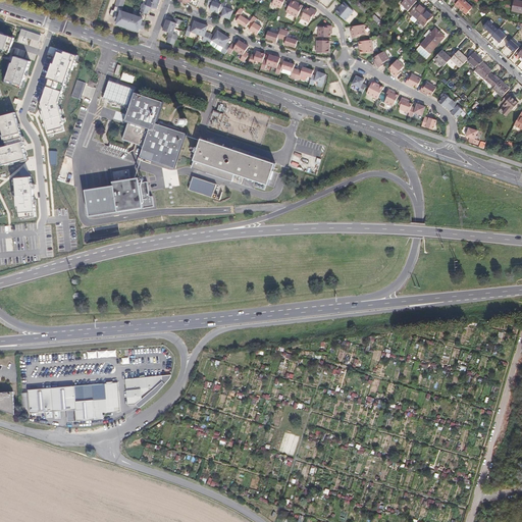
[(116,0),(115,5),(113,4),(111,10),(117,12),(118,9),(121,10),(119,15),(118,19),(140,27),(142,23),(143,17),(146,18),(150,6),(151,6),(153,2),(158,4),(159,0),(116,0)]
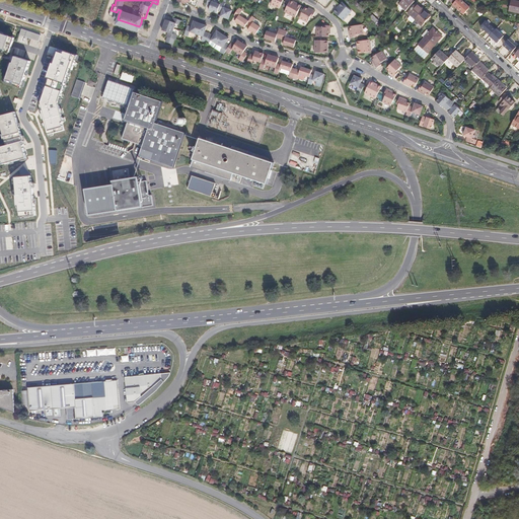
[(211,0),(206,0),(205,5),(209,6),(208,10),(216,13),(217,11),(219,5),(211,2),(211,0)]
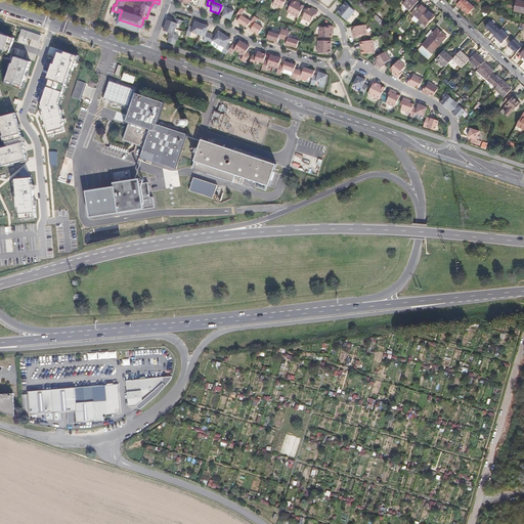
[(274,0),(272,4),(280,9),(285,0),(274,0)]
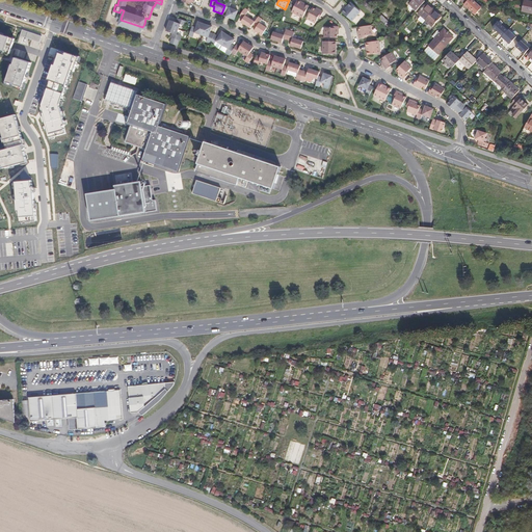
[(300,2),(296,0),(291,11),(301,18),(308,5),(304,3),(303,4),(300,3),(300,2)]
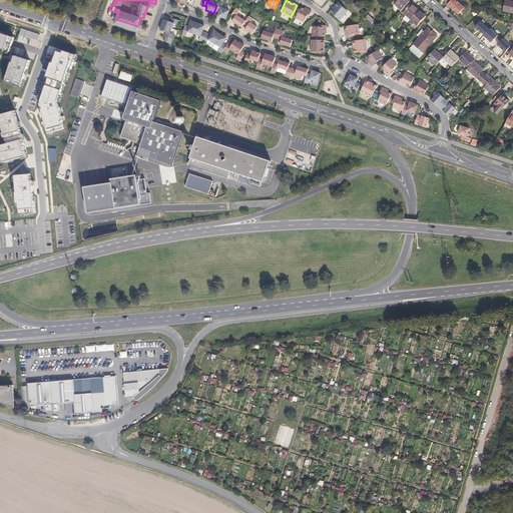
[(397,0),(393,5),(400,11),(408,3),(405,0),(397,0)]
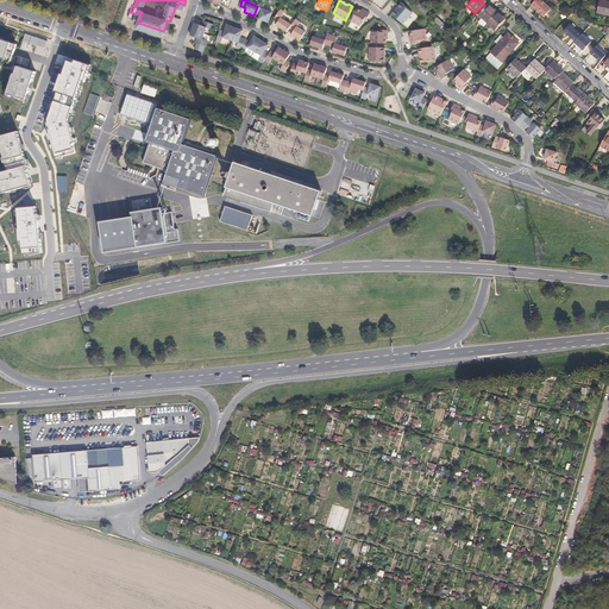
[(550,8),(539,0),(534,0),(529,5),(535,10),(542,17),(550,8)]
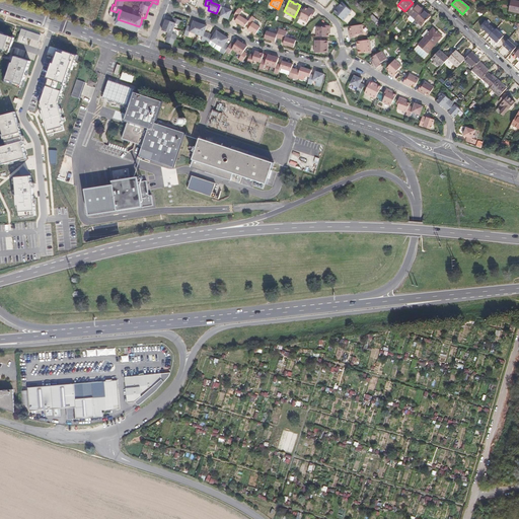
[(508,10),(517,13),(518,4),(518,3),(510,1),(508,10)]
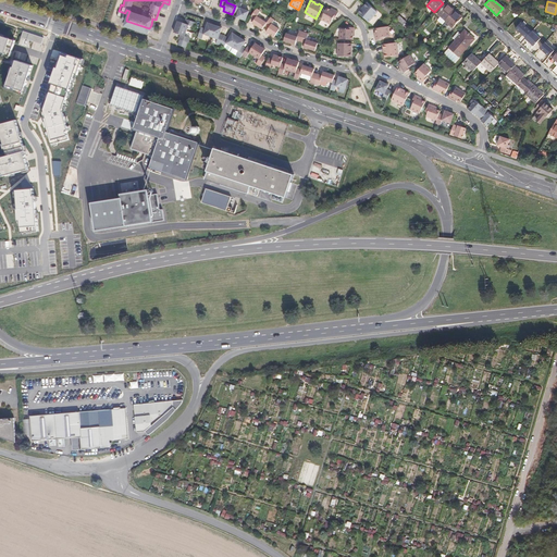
[(236,2),(235,5),(233,12),(237,13),(236,19),(245,21),(248,12),(239,9),(240,4),(236,2)]
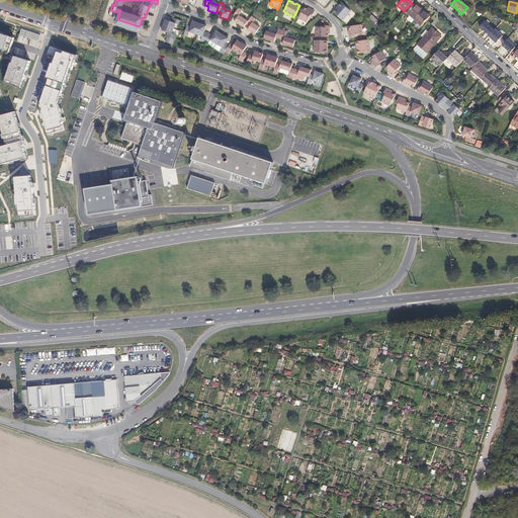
[(350,11),(340,3),(338,6),(339,6),(336,9),(335,8),(332,12),(342,21),(350,11)]
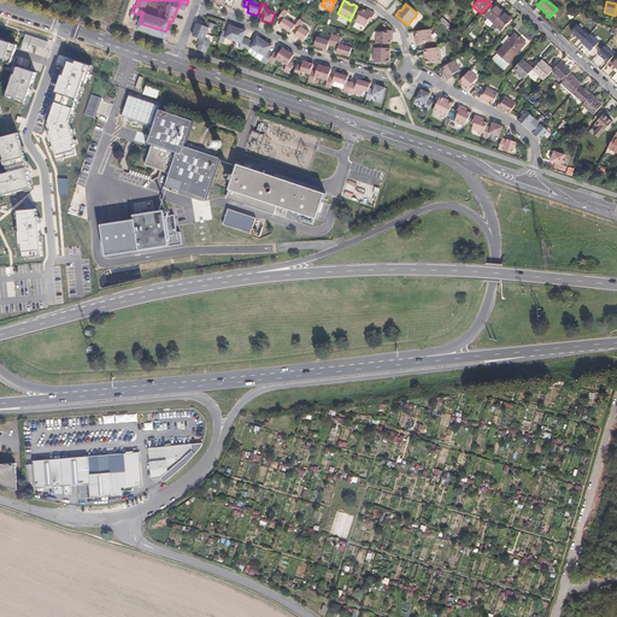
[(483,17),(492,25),(503,13),(498,10),(493,5),(483,17)]
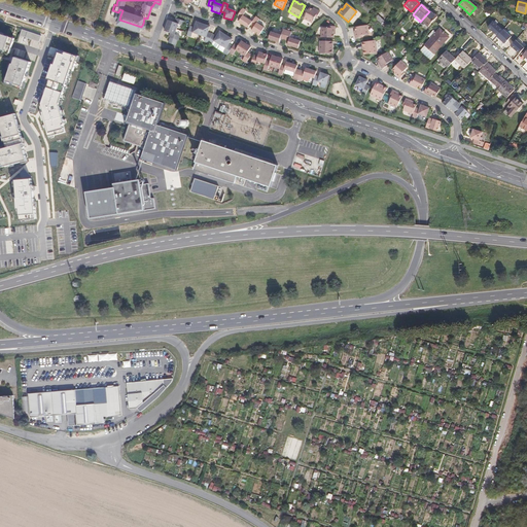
[(314,9),(309,7),(303,18),(312,23),(314,16),(316,18),(319,11),(314,8),(314,9)]
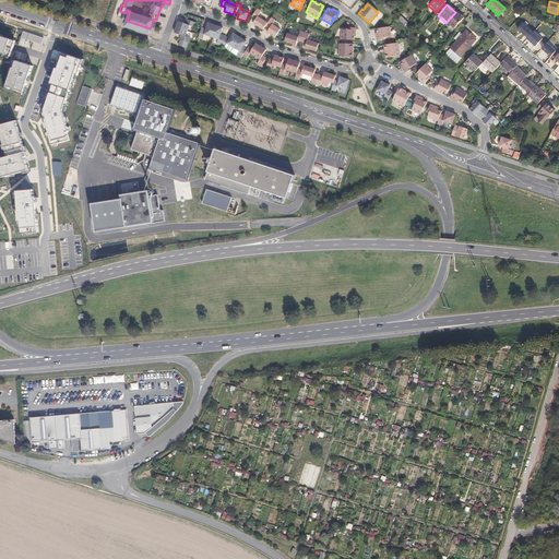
[(260,12),(256,9),(250,18),(254,20),(252,23),(262,30),(264,26),(266,23),(257,16),(260,12)]
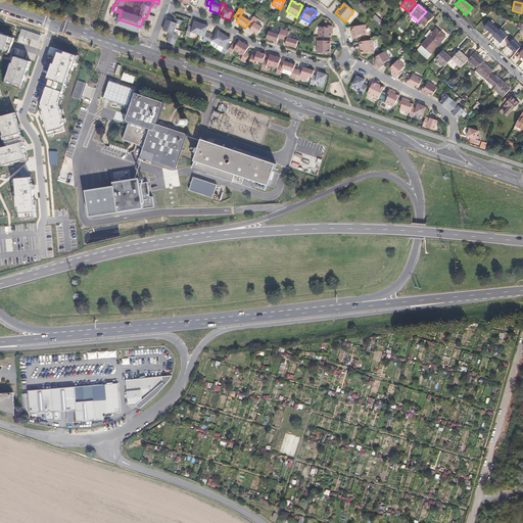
[(426,11),(417,21),(424,28),(433,17),(429,14),(426,11)]
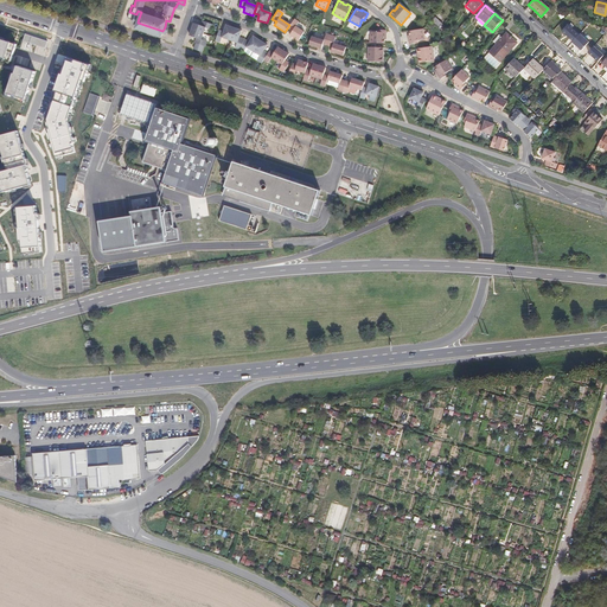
[(289,25),(287,29),(292,32),(289,36),(298,42),(304,32),(295,27),(298,23),(293,20),(289,25)]
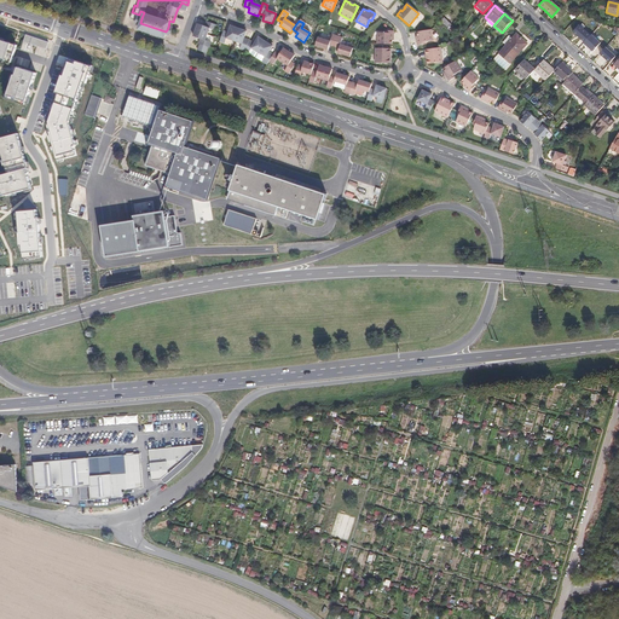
[(197,24),(195,30),(207,34),(209,28),(215,30),(217,25),(206,22),(204,27),(197,24)]
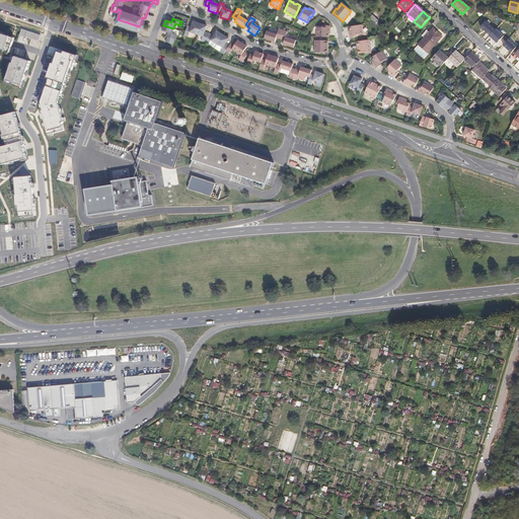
[(189,31),(196,34),(200,23),(193,21),(191,27),(187,25),(183,34),(188,36),(189,31)]
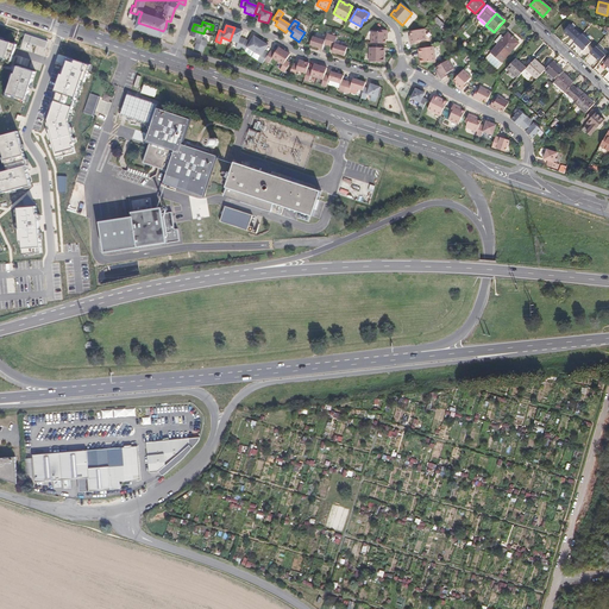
[(579,25),(576,29),(572,32),(577,37),(584,44),(591,37),(584,30),(585,30),(579,25)]
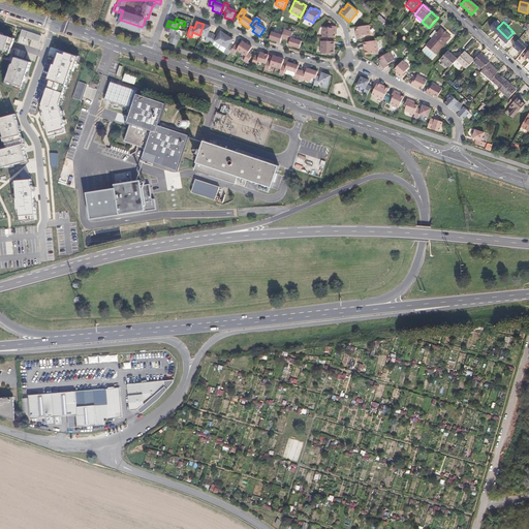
[(205,41),(209,42),(213,34),(208,32),(210,27),(204,24),(199,35),(206,37),(205,41)]
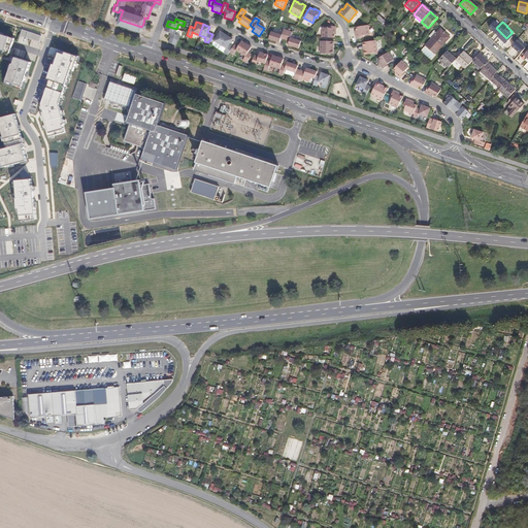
[(356,32),(355,33),(356,39),(363,38),(362,36),(369,35),(367,25),(355,27),(356,32)]
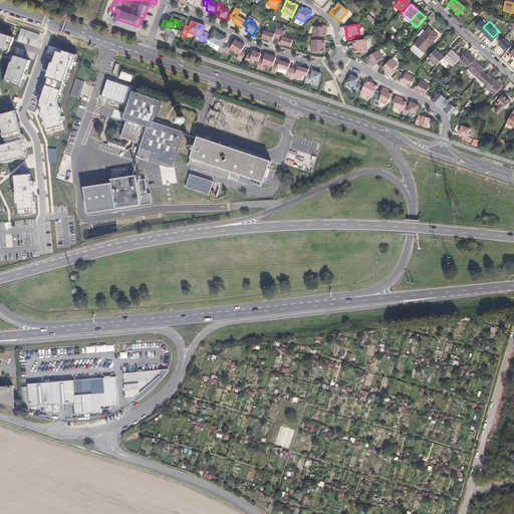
[(170,33),(172,28),(162,25),(160,30),(166,32),(165,36),(166,37),(164,42),(172,44),(175,35),(170,33)]
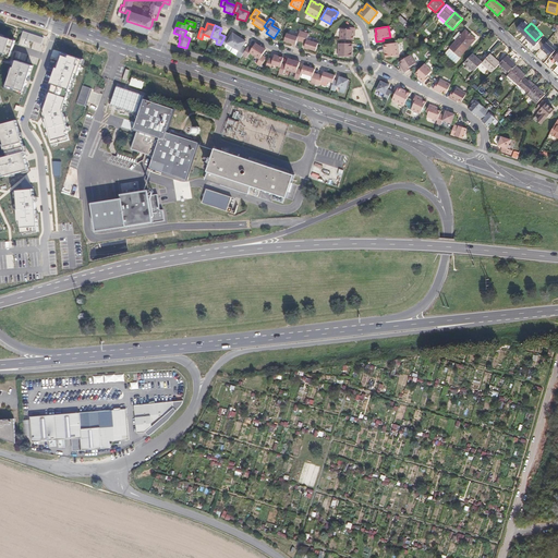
[(347,29),(339,29),(339,39),(352,39),(352,34),(354,34),(354,27),(347,27),(347,29)]
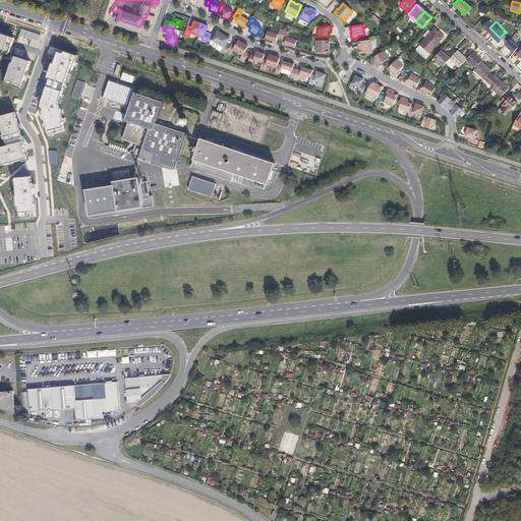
[(40,36),(20,30),(18,36),(38,42),(40,36)]
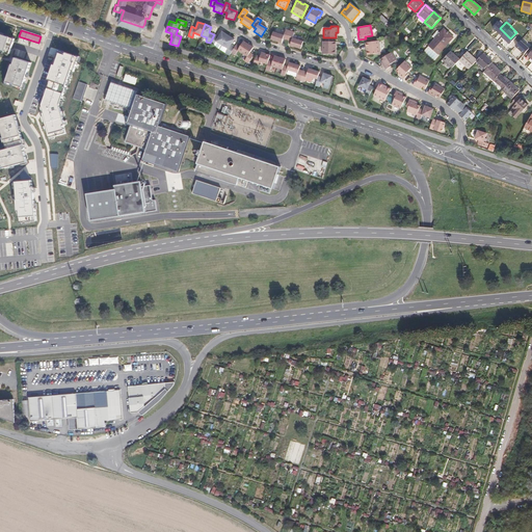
[(283,35),(272,32),(270,40),(281,43),(283,40),(287,41),(289,31),(285,30),(283,35)]
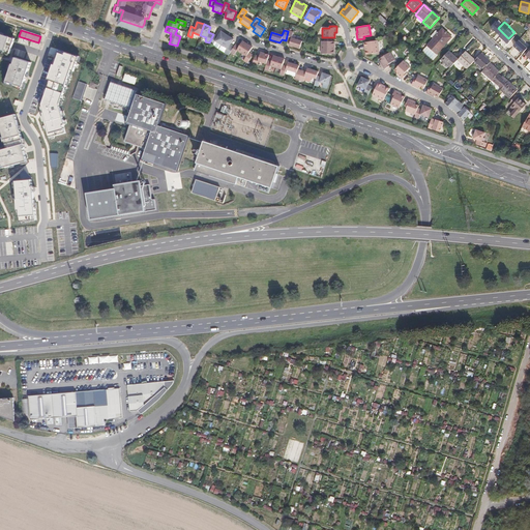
[(435,54),(449,37),(445,34),(440,30),(437,33),(435,31),(430,37),(432,39),(427,46),(435,54)]
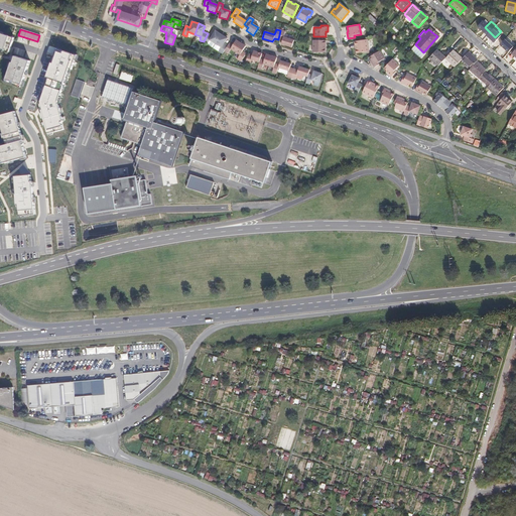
[(212,36),(208,33),(204,41),(207,44),(209,40),(215,43),(221,34),(215,30),(212,36)]
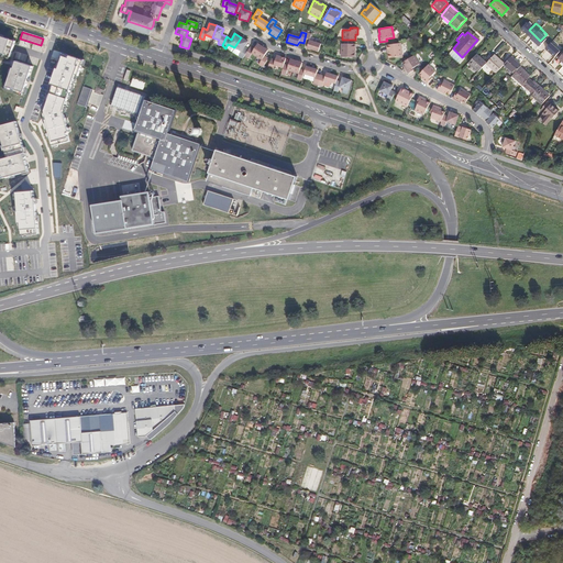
[(310,34),(306,33),(304,43),(308,44),(306,48),(318,52),(320,44),(309,41),(310,34)]
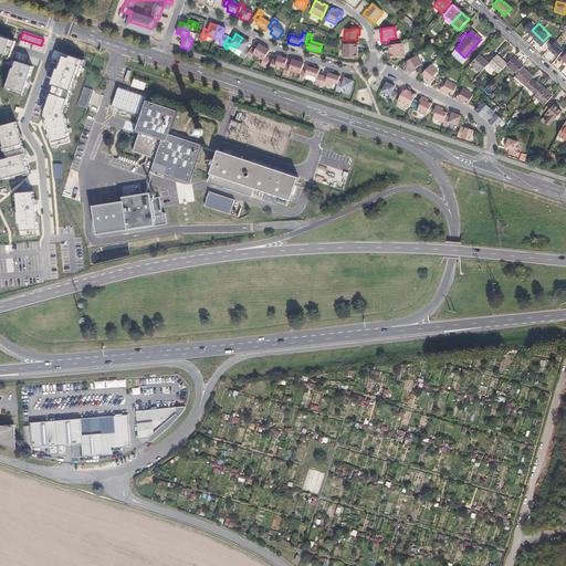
[(0,52),(11,58),(16,41),(0,35),(0,52)]
